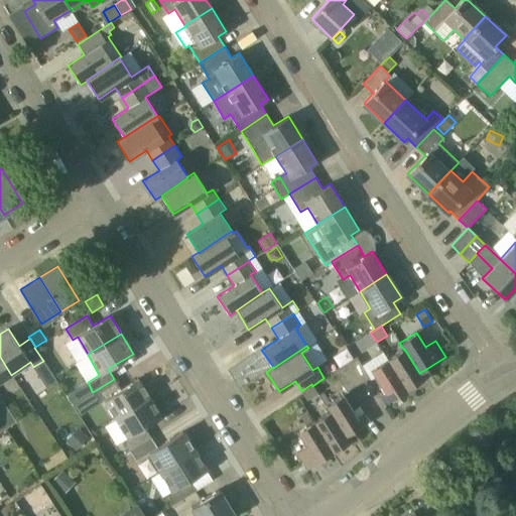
[(334,355),(340,364),(351,357),(345,348),(334,355)]
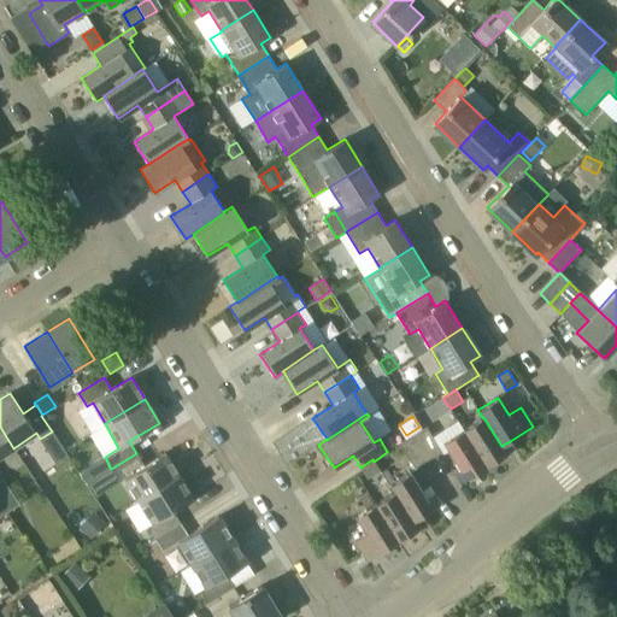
[(515,448),(510,441),(501,446),(483,417),(482,417),(463,430),(485,466),(515,448)]
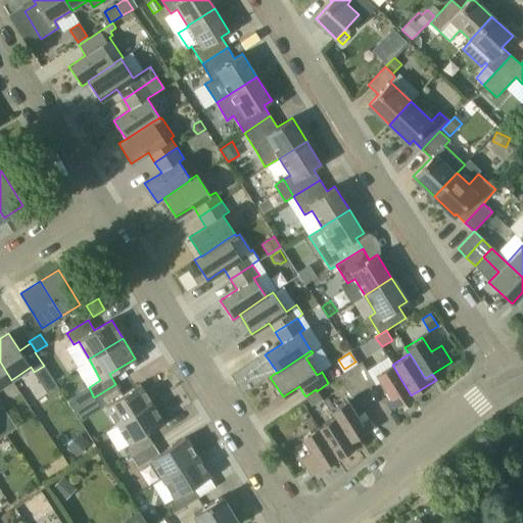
[(0,386),(11,380),(0,362),(0,386)]
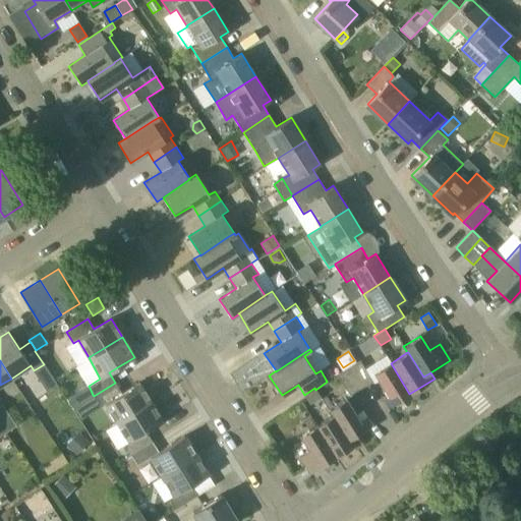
[(360,360),(349,367),(361,388),(372,381),(360,360)]
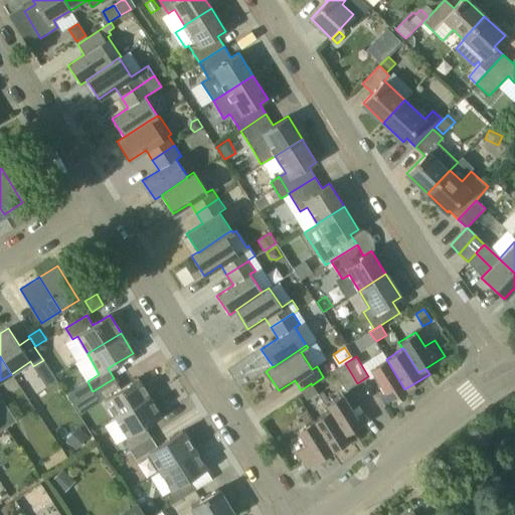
[(404,389),(386,359),(370,369),(384,392),(377,397),(381,404),(404,389)]
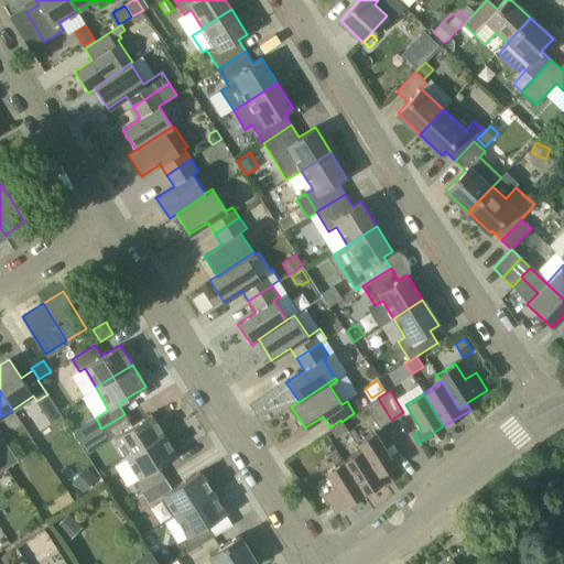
[(355,396),(347,401),(353,411),(361,405),(355,396)]
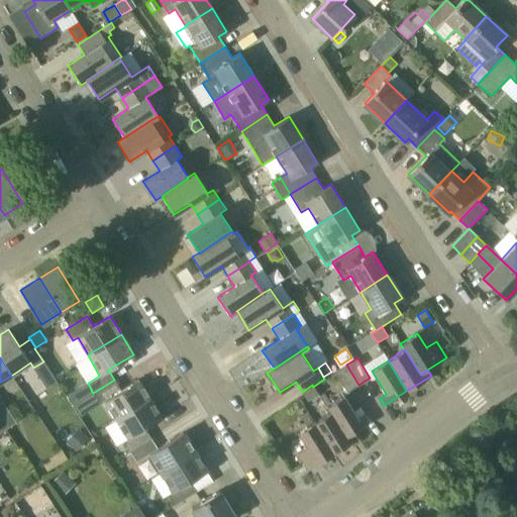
[(348,392),(358,385),(346,365),(335,372),(348,392)]
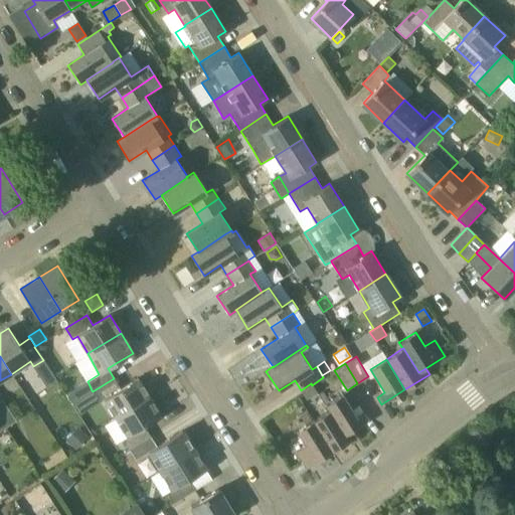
[(137,378),(121,388),(114,378),(93,391),(100,402),(105,400),(116,417),(149,396),(137,378)]
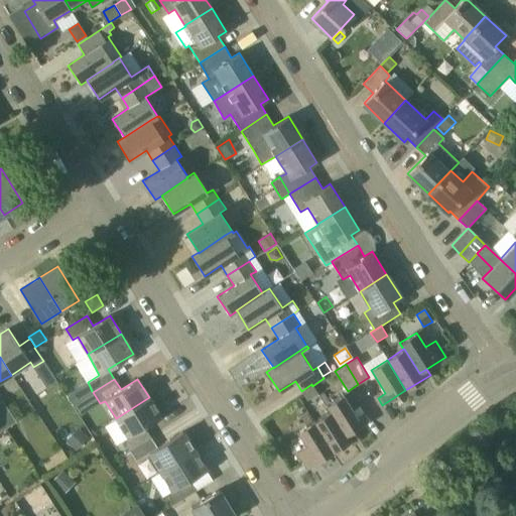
[(312,386),(311,384),(301,391),(306,400),(317,393),(312,386)]
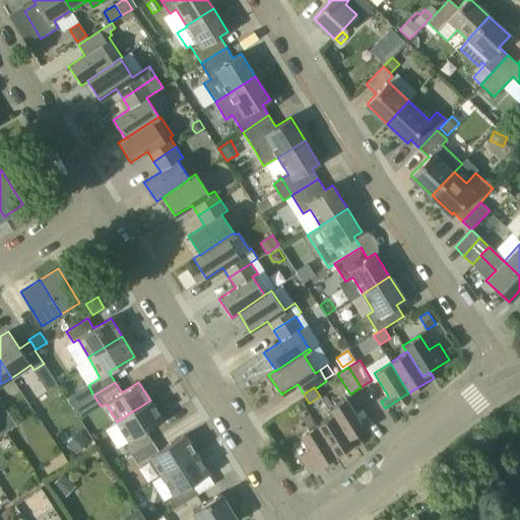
[(321,398),(327,408),(331,405),(325,395),(321,398)]
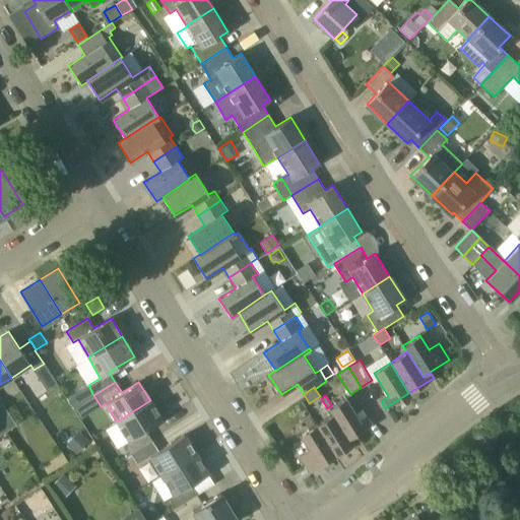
[(372,425),(368,416),(361,421),(345,398),(329,408),(332,414),(348,439),(355,435),(372,425)]
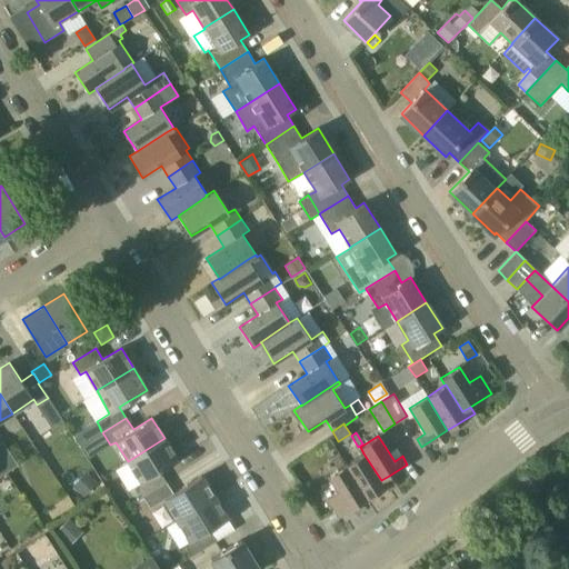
[(142,497),(166,482),(159,471),(178,460),(165,438),(128,461),(141,483),(136,486),(142,497)]
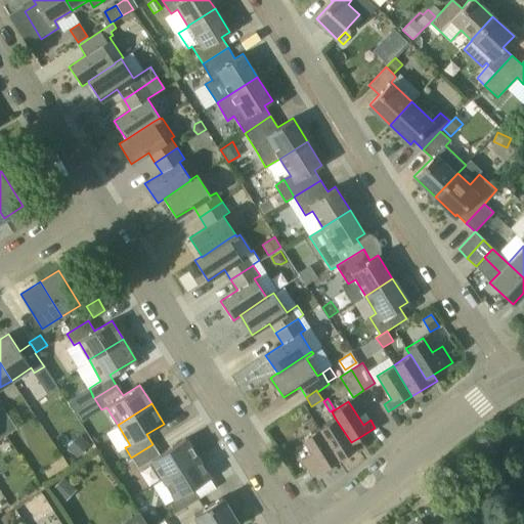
[(302,405),(295,410),(300,417),(307,411),(302,404),(302,405)]
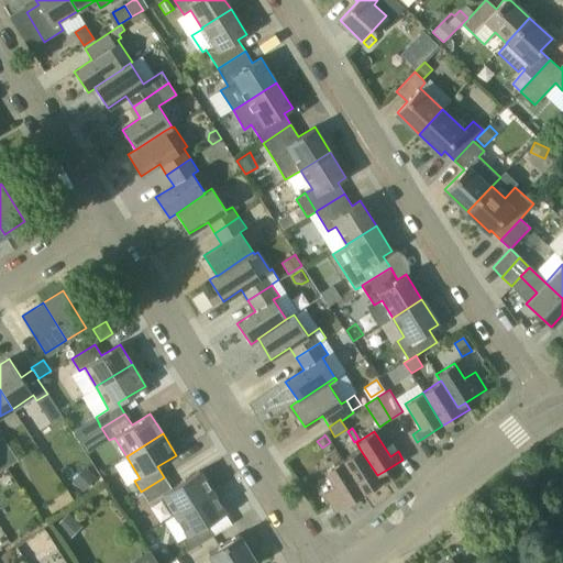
[(0,438),(0,461),(4,468),(18,460),(2,437),(0,438)]
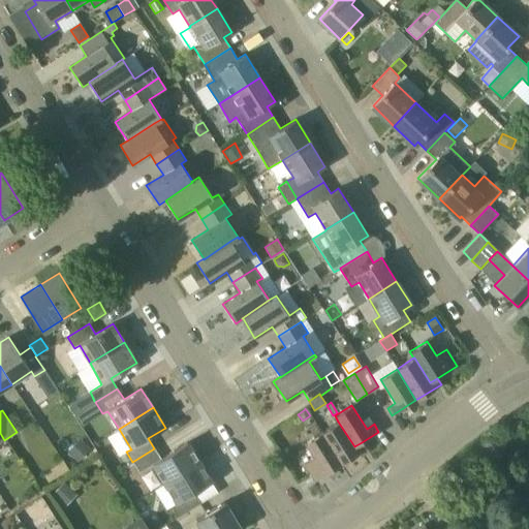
[(366,448),(362,442),(354,446),(338,422),(321,432),(341,464),(366,448)]
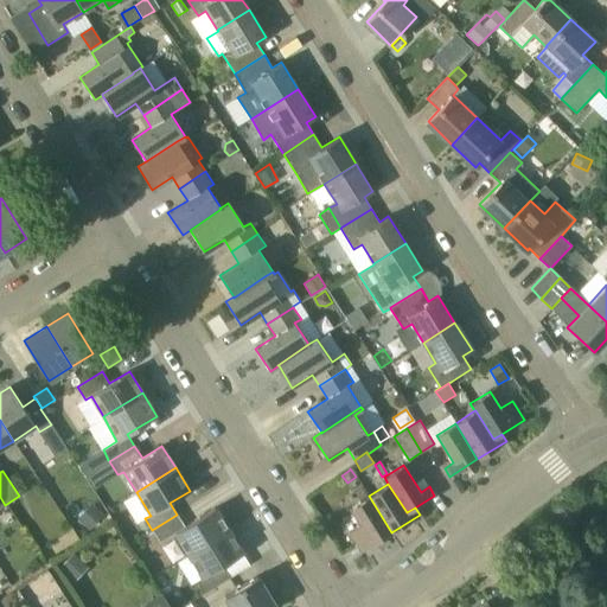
[(360,553),(391,532),(369,496),(349,509),(359,525),(347,532),(360,553)]
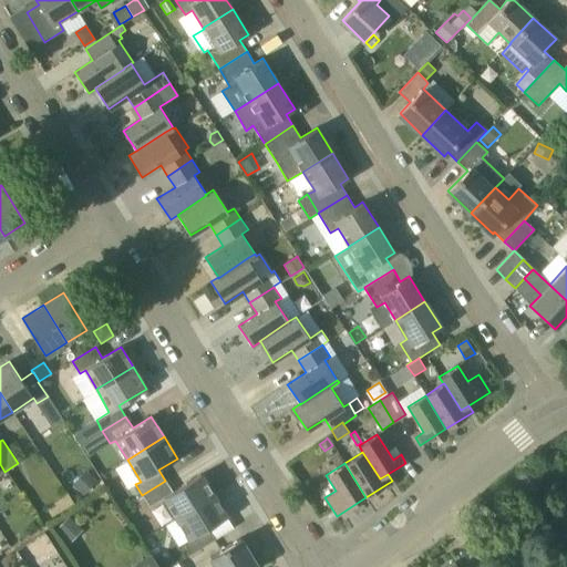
[(0,464),(0,487),(4,493),(14,487),(4,472),(0,464)]
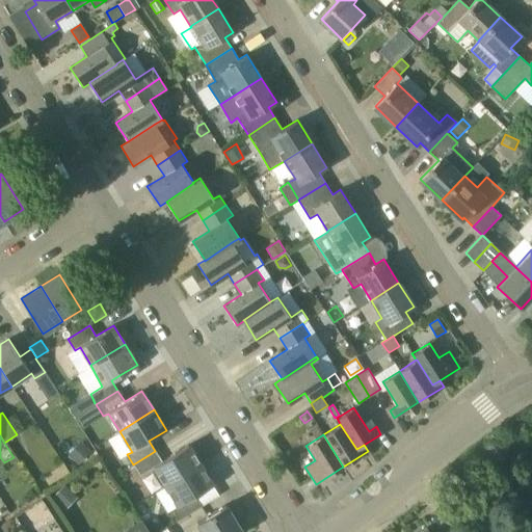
[(80,442),(68,454),(77,463),(90,451),(80,442)]
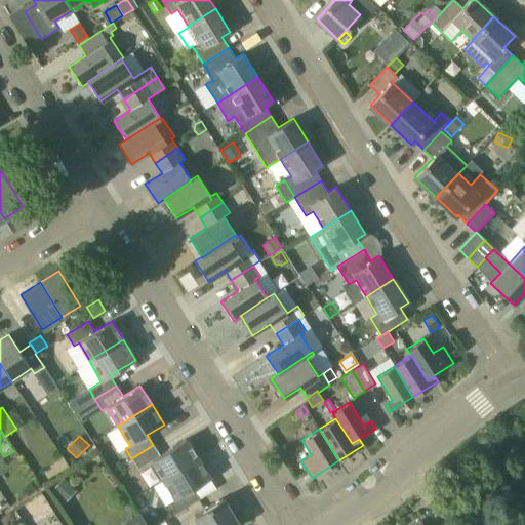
[(163,480),(198,459),(186,439),(160,455),(153,445),(131,458),(138,469),(151,460),(163,480)]
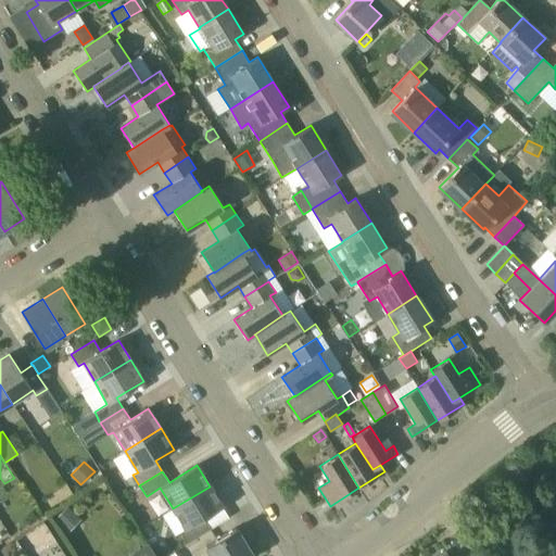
[(188,543),(192,540),(211,529),(204,518),(222,506),(210,487),(173,508),(185,529),(181,531),(188,543)]
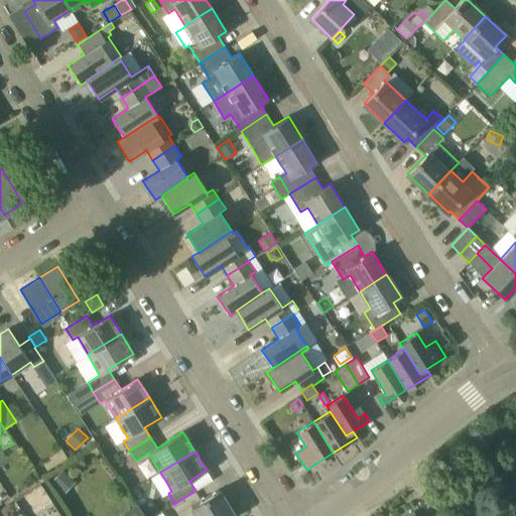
[(62,470),(50,482),(62,494),(75,483),(62,470)]
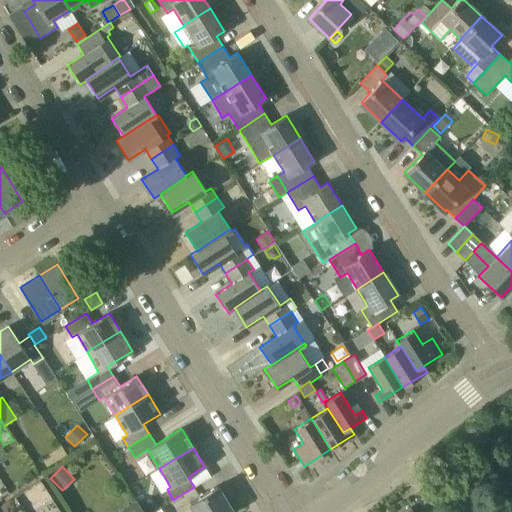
[(230,511),(232,511),(216,486),(188,504),(192,511),(230,511)]
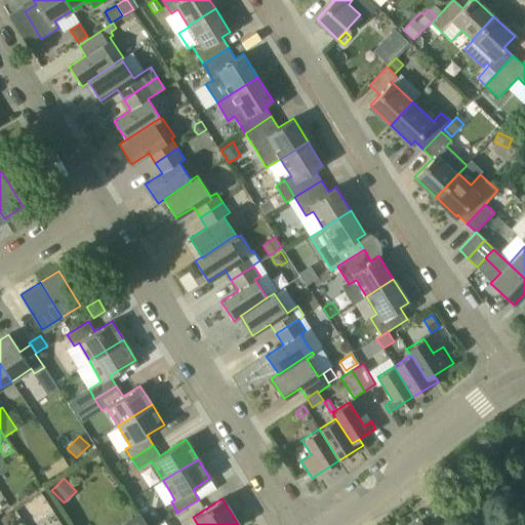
[(147,524),(139,513),(121,524),(147,524)]
